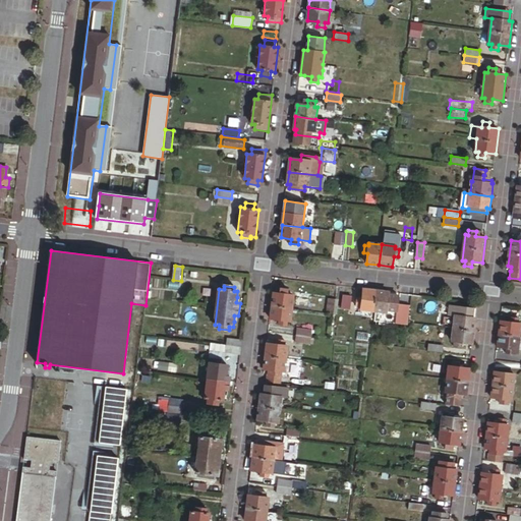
[(290,322),(294,295),(291,295),(292,290),(284,289),(284,294),(274,293),(271,319),(281,320),(280,325),(288,326),(288,321),(290,322)]
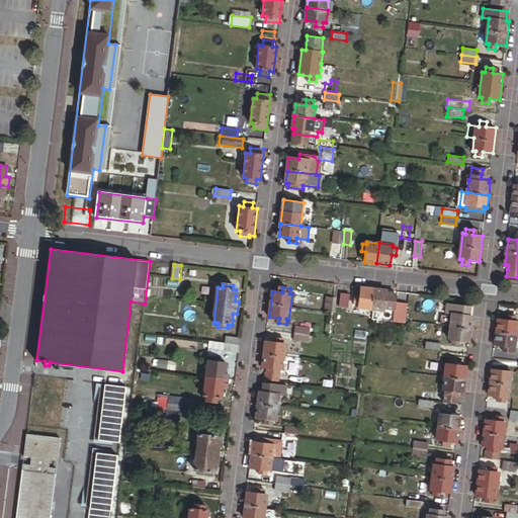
[(372,309),(374,288),(361,287),(360,297),(355,297),(354,305),(359,306),(358,315),(369,316),(369,309),(372,309)]
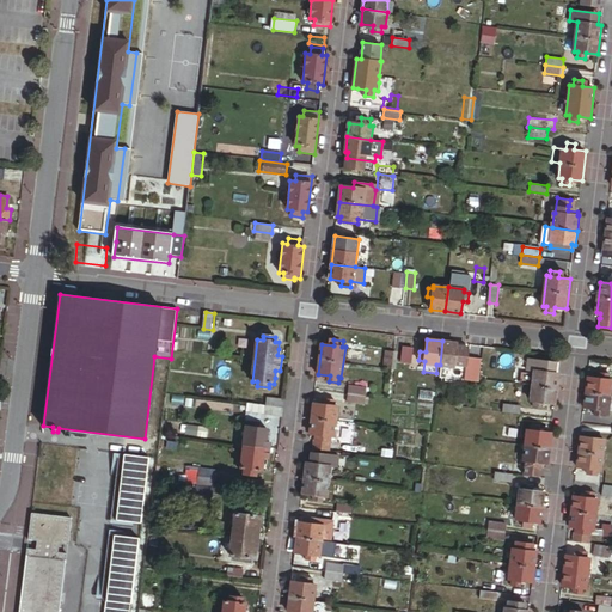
[(467,368),(469,348),(458,347),(458,343),(442,341),(440,365),(440,366),(444,366),(467,368)]
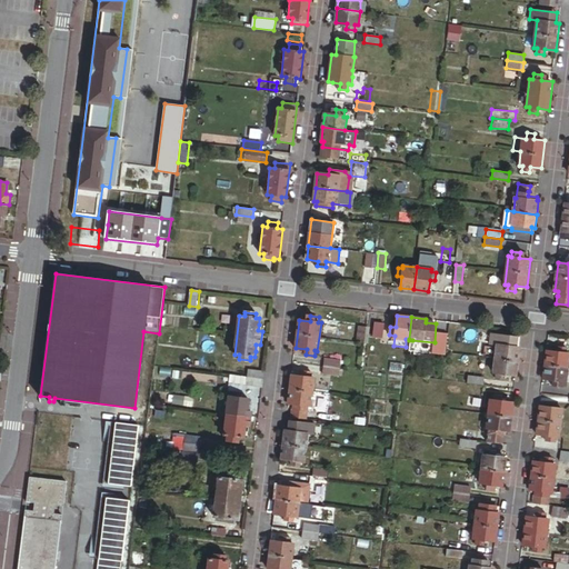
[(383,337),(385,323),(376,322),(375,336),(373,337),(383,337)]
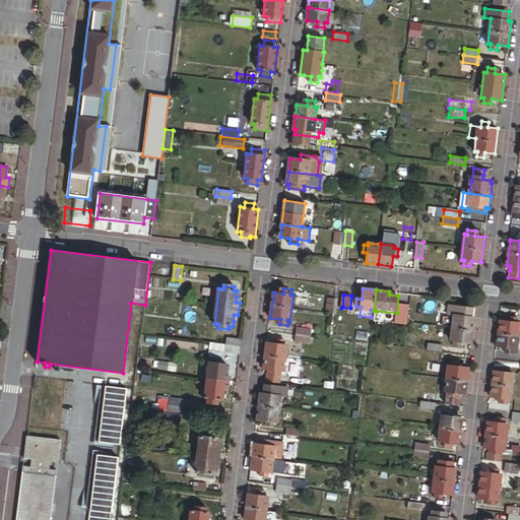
[(333,313),(335,299),(327,298),(325,312),(333,313)]
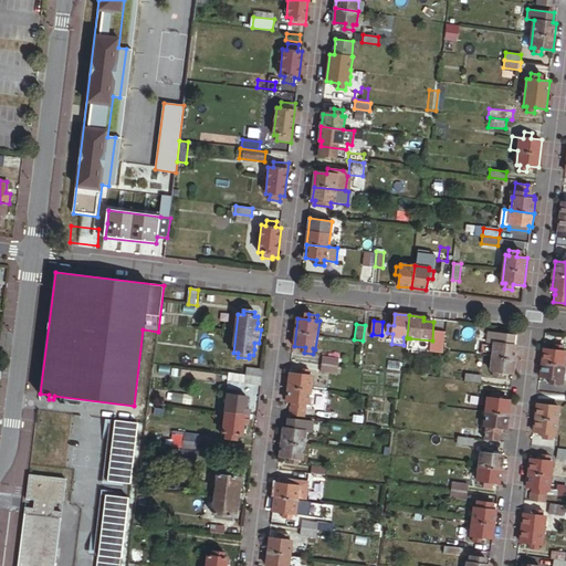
[(511,342),(512,334),(486,331),(485,342),(494,343),(498,344),(498,338),(506,339),(505,344),(509,345),(510,341),(511,342)]
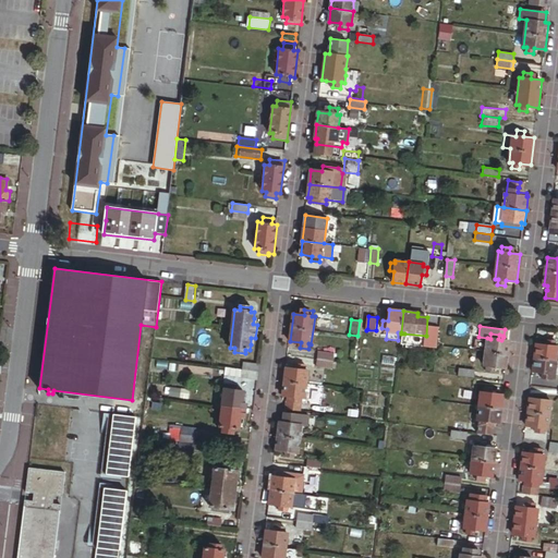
[(506,367),(509,341),(507,340),(501,340),(498,339),(499,335),(490,334),(490,339),(487,338),(484,365),(487,365),(487,371),(494,372),(495,366),(506,367)]
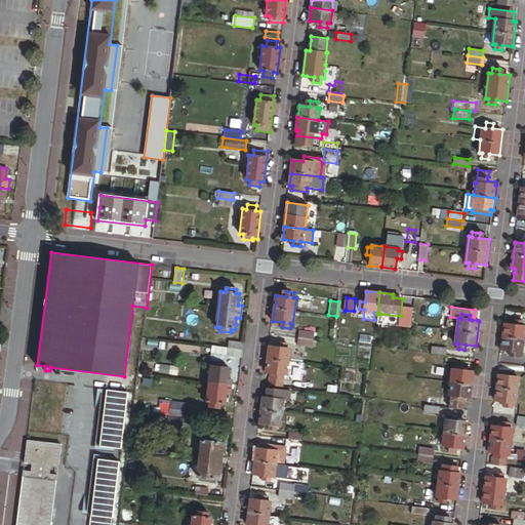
[(522,352),(524,329),(524,325),(523,326),(523,321),(516,320),(515,325),(505,324),(501,349),(512,351),(512,356),(519,357),(520,352),(522,352)]
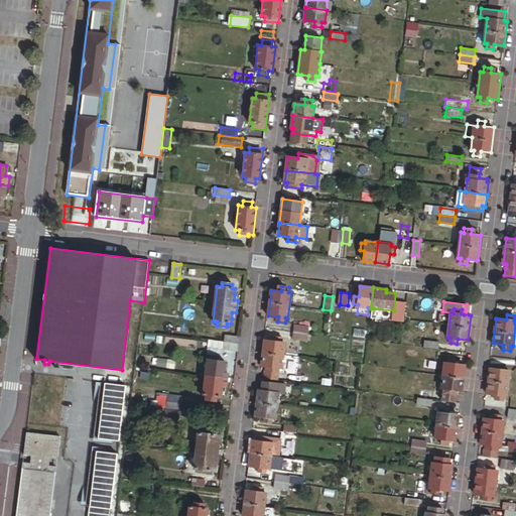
[(307,334),(308,327),(293,325),(292,332),(307,334)]
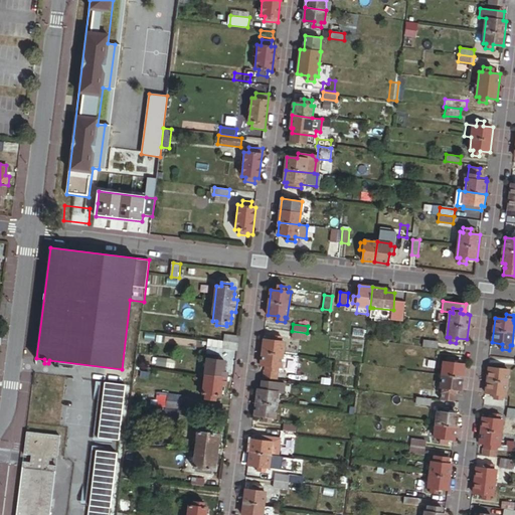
[(306,340),(307,333),(292,331),(291,338),(306,340)]
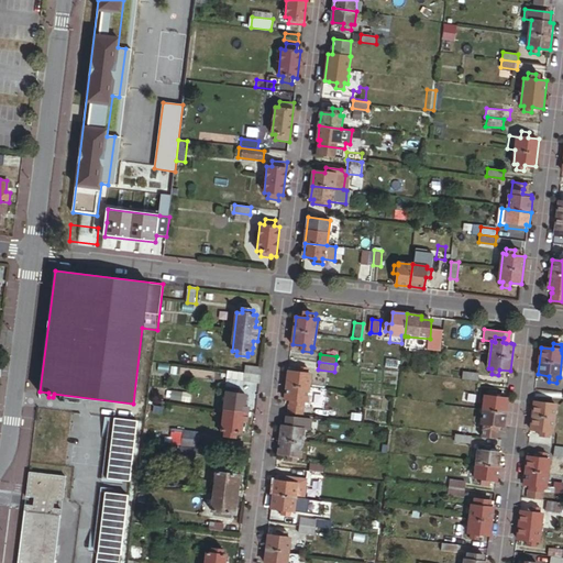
[(261,376),(262,368),(245,367),(244,375),(261,376)]
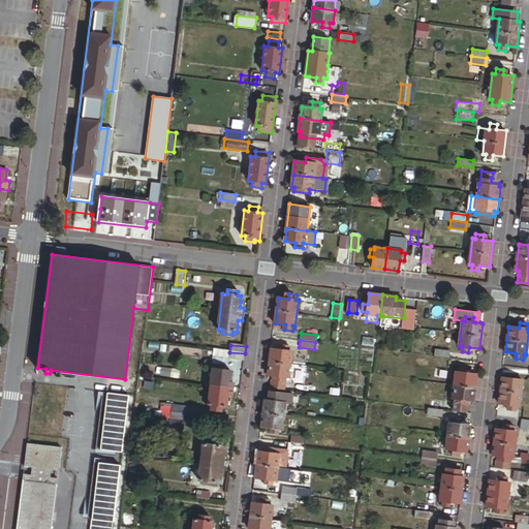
[(289,377),(292,351),(289,351),(290,346),(283,345),(282,350),(272,349),(269,374),(272,374),(271,379),(270,387),(284,390),(286,376),(289,377)]
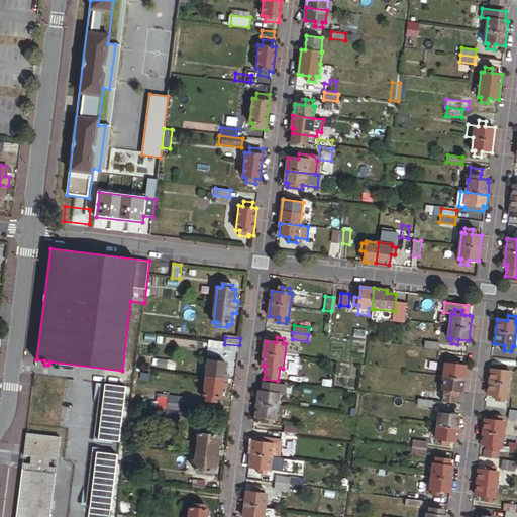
[(439,349),(439,342),(424,341),(423,347),(439,349)]
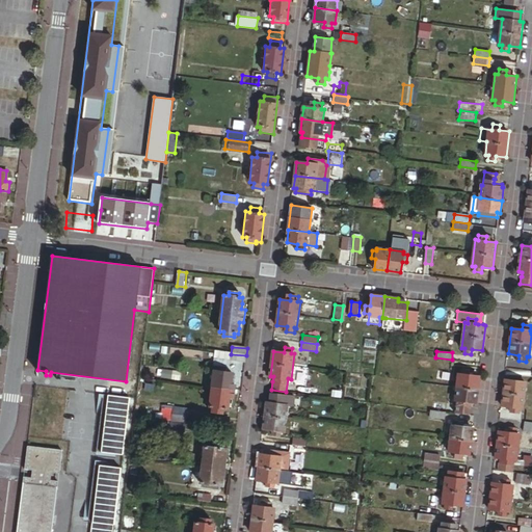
[(231,362),(231,354),(217,352),(216,360),(227,362),(231,362)]
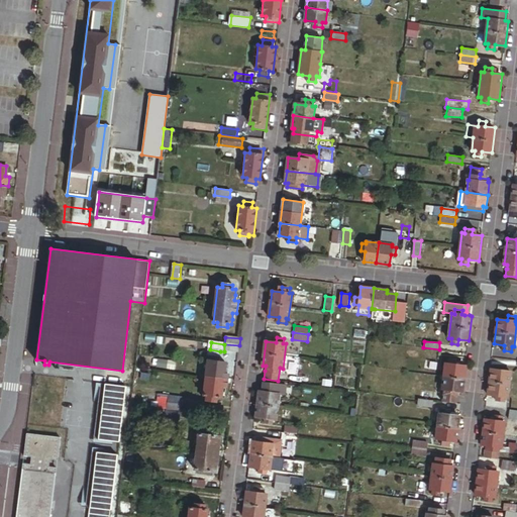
[(238,353),(239,345),(224,344),(224,351),(238,353)]
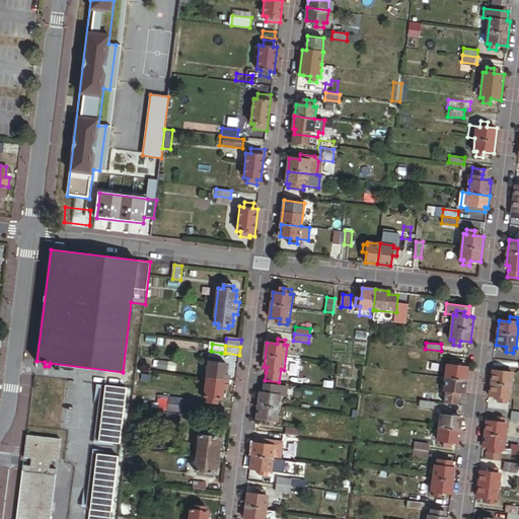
[(429,357),(442,359),(443,352),(430,351),(429,357)]
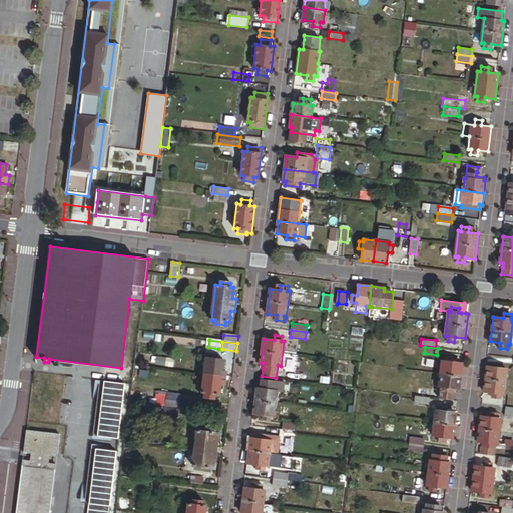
[(224,390),(227,366),(224,365),(224,359),(221,359),(221,355),(218,355),(211,354),(211,358),(206,357),(206,358),(202,358),(200,368),(204,368),(201,392),(205,393),(204,398),(215,400),(216,394),(220,395),(221,389),(224,390)]
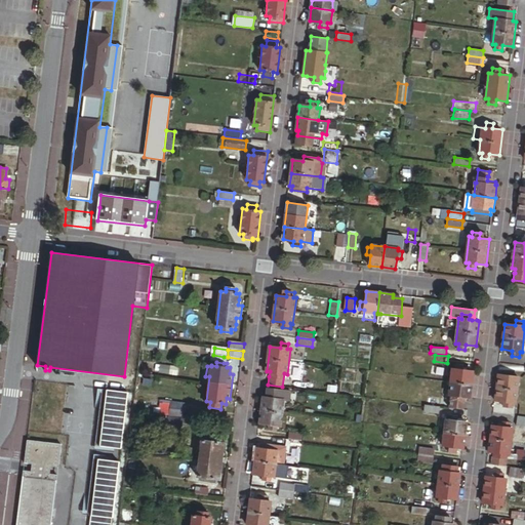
[(472,384),(473,371),(462,370),(463,365),(455,364),(455,369),(452,368),(451,381),(472,384)]
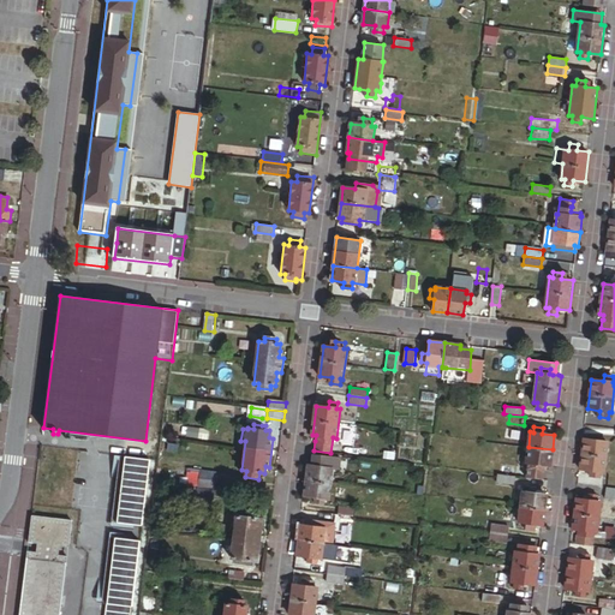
[(511,440),(512,431),(499,430),(497,439),(511,440)]
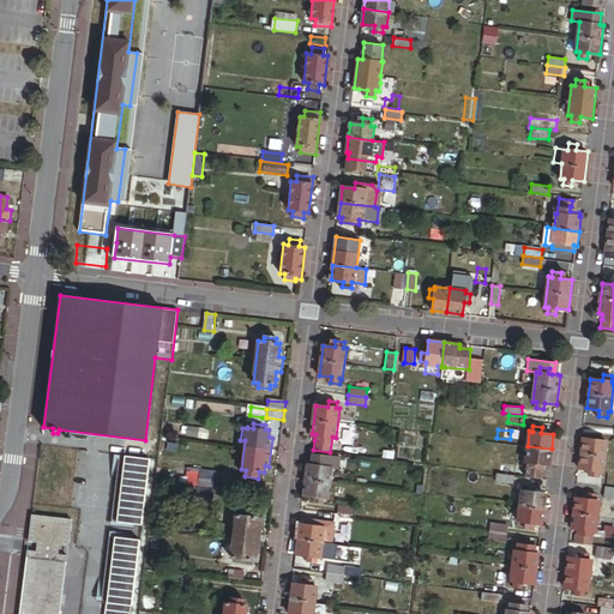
[(605,470),(608,441),(605,440),(605,435),(596,434),(595,439),(584,438),(579,468),(591,469),(590,475),(600,476),(601,470),(605,470)]
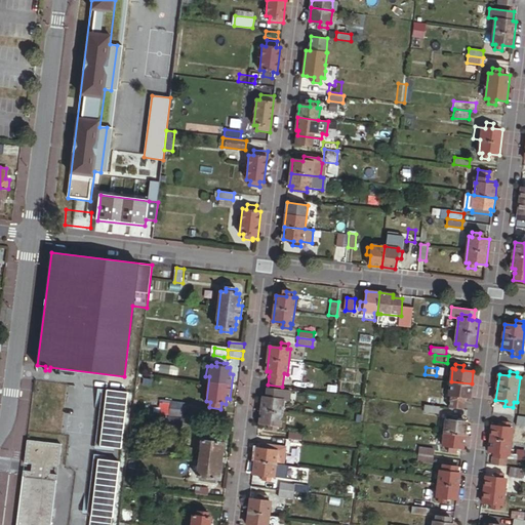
[(470,397),(472,384),(451,381),(449,394),(448,407),(463,409),(465,396),(470,397)]
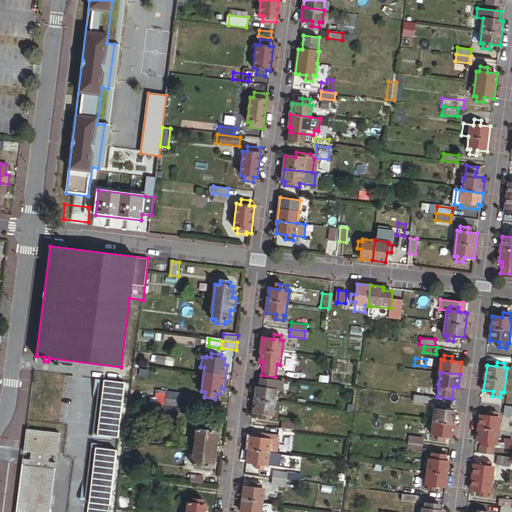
[(274,415),(277,390),(282,390),(283,380),(260,378),(259,388),(257,387),(254,413),(264,414),(263,419),(271,420),(271,414),(274,415)]
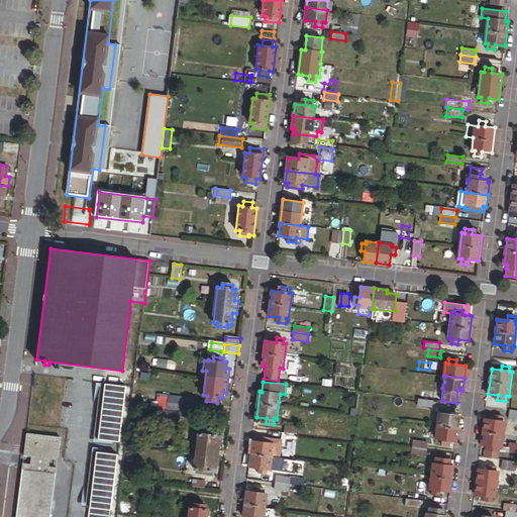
[(121,445),(127,389),(105,387),(99,443),(121,445)]
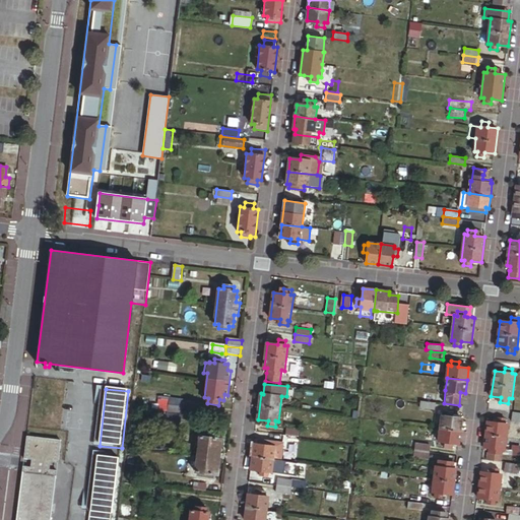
[(183,413),(185,399),(170,397),(168,411),(183,413)]
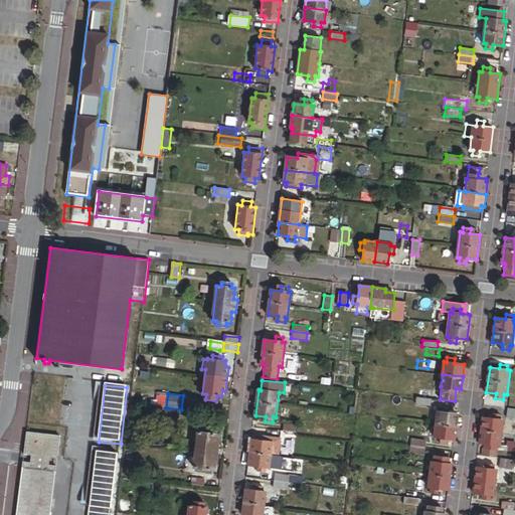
[(431,405),(431,398),(415,396),(415,403),(431,405)]
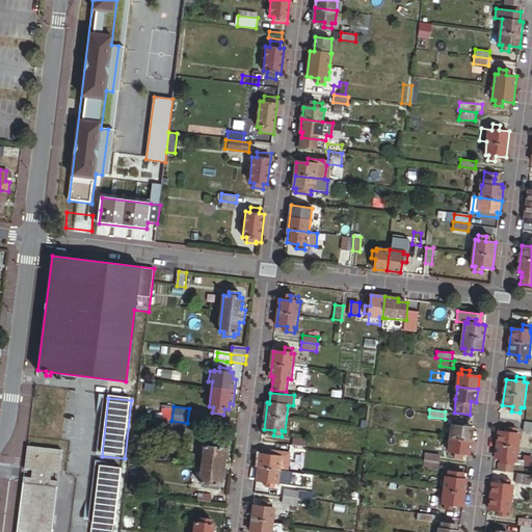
[(470,454),(473,428),(471,427),(471,424),(462,423),(463,422),(455,421),(455,425),(452,425),(449,451),(452,452),(451,457),(459,458),(459,453),(470,454)]
